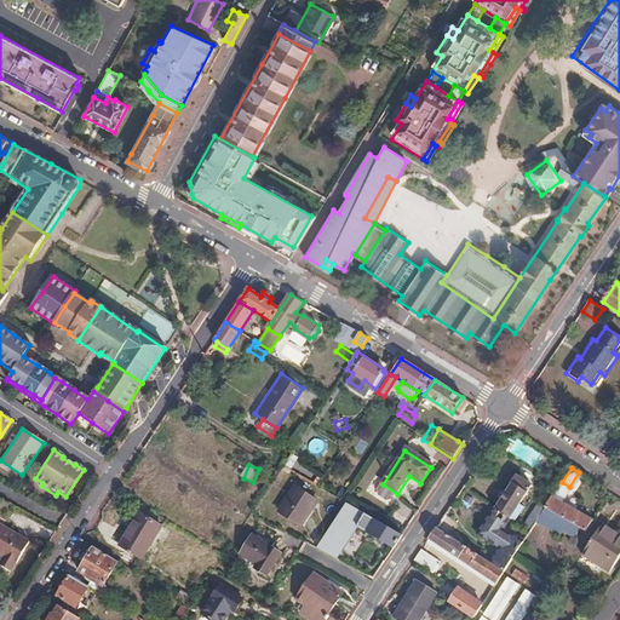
[(495,509),(507,517),(510,520),(520,505),(529,489),(530,486),(515,475),(510,482),(512,484),(495,509)]
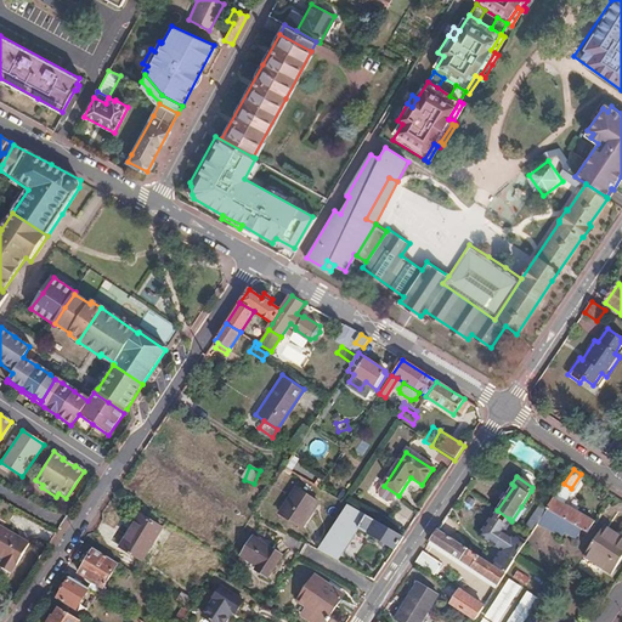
[(299,491),(282,516),(304,531),(320,505),(299,491)]
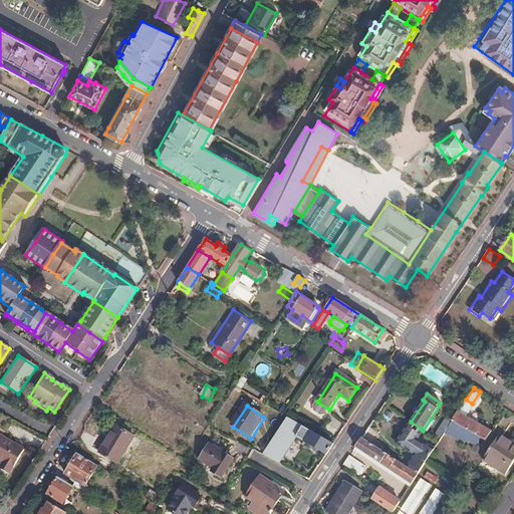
[(453,420),(474,433),(483,439),(485,441),(486,441),(494,429),(493,428),(490,427),(488,430),(458,412),(453,420)]
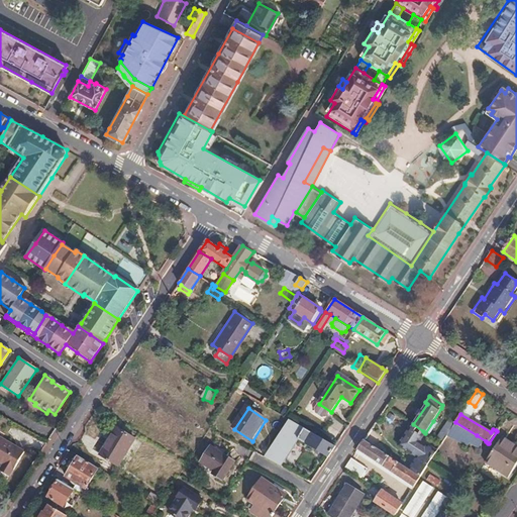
[(435,441),(440,444),(450,430),(455,422),(450,418),(435,441)]
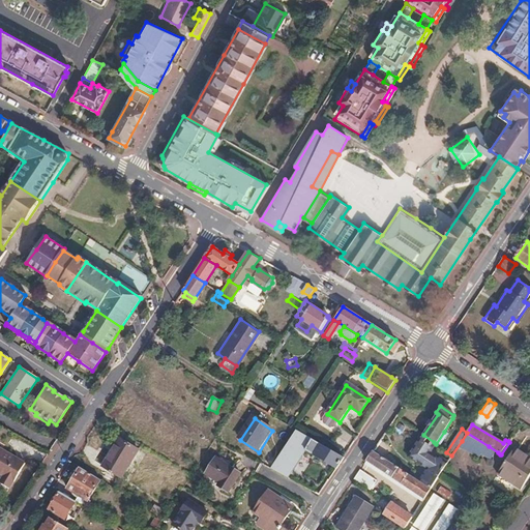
[(287,442),(270,469),(284,476),(300,449),(317,459),(335,468),(343,458),(328,449),(295,430),(287,442)]
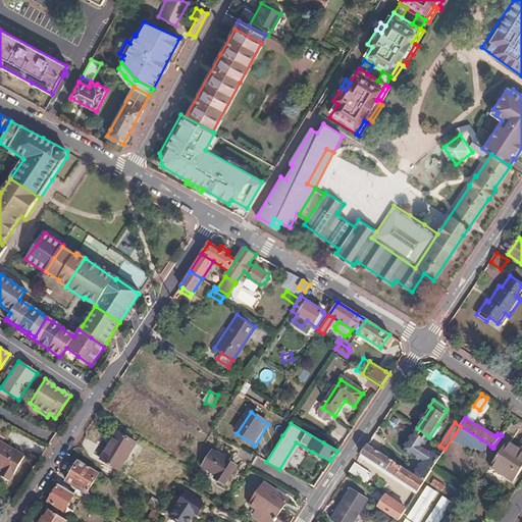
[(437,425),(429,437),(428,437),(433,440),(441,427),(437,425)]
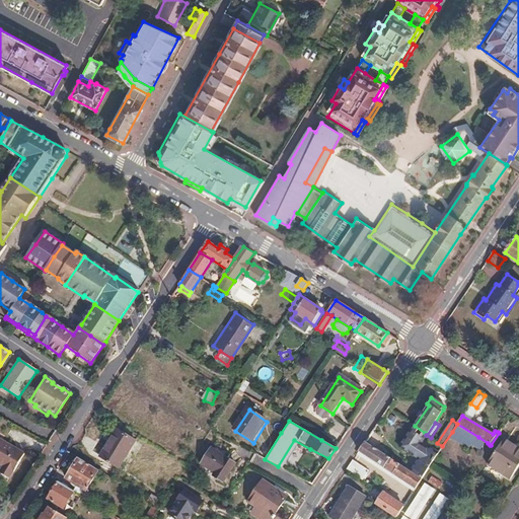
[(475,442),(478,437),(457,424),(452,432),(473,445),(475,442)]
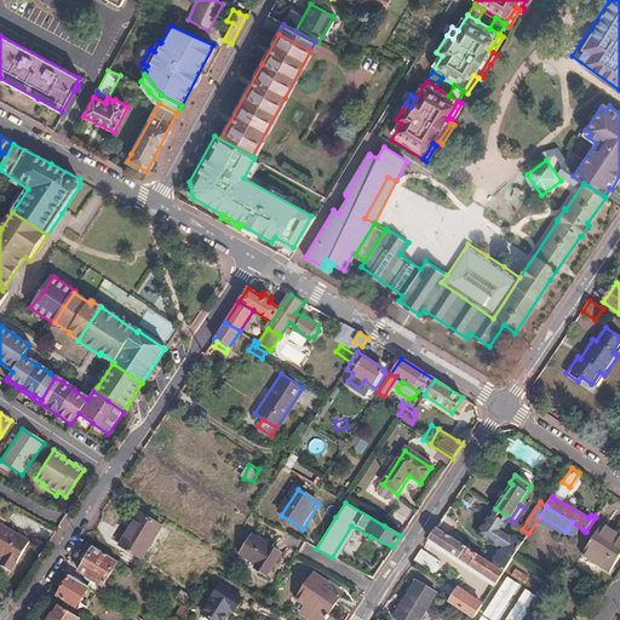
[(488,521),(495,509),(493,507),(476,534),(487,541),(497,527),(488,521)]
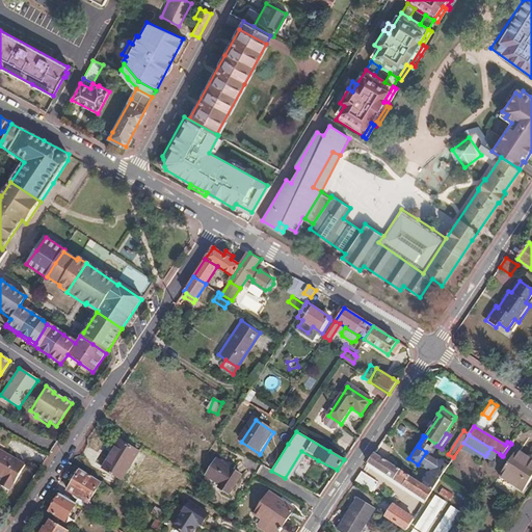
[(419,481),(431,490),(439,480),(450,463),(436,455),(435,455),(431,452),(435,444),(425,436),(419,447),(426,452),(418,464),(427,469),(419,481)]
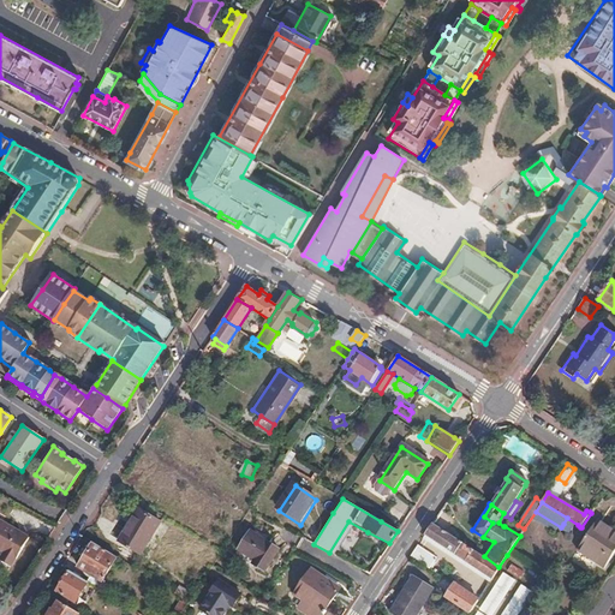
[(139,509),(120,542),(142,554),(161,523),(139,509)]
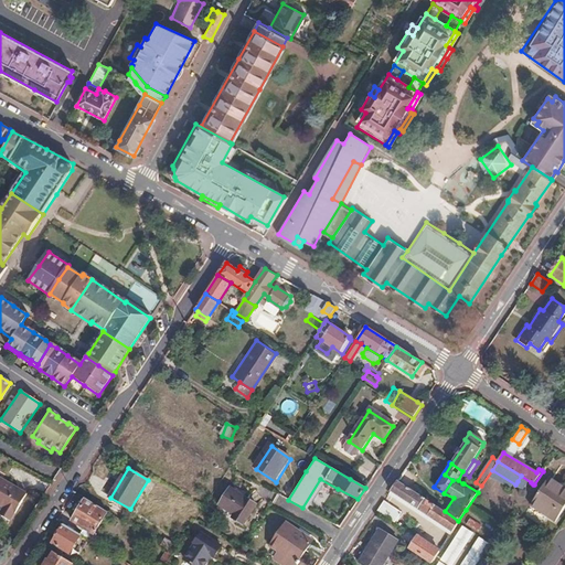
[(531,482),(521,476),(518,481),(528,487),(531,482)]
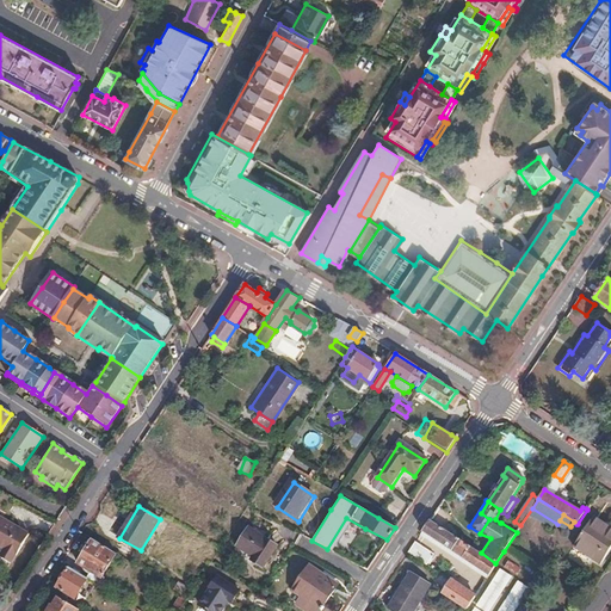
[(593,514),(591,518),(606,529),(609,525),(593,514)]
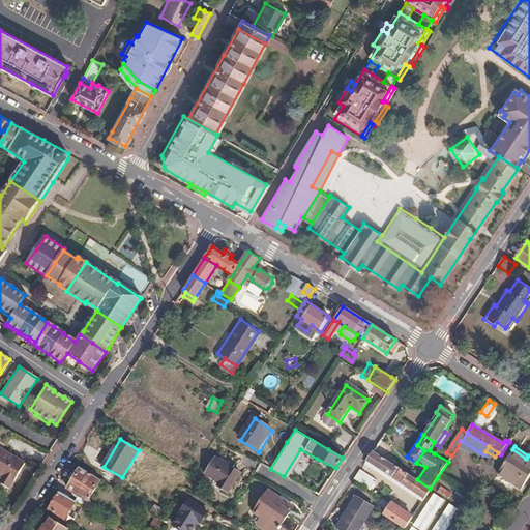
[(0,447),(0,473),(2,475),(0,478),(0,482),(8,489),(12,481),(13,482),(25,464),(0,447)]
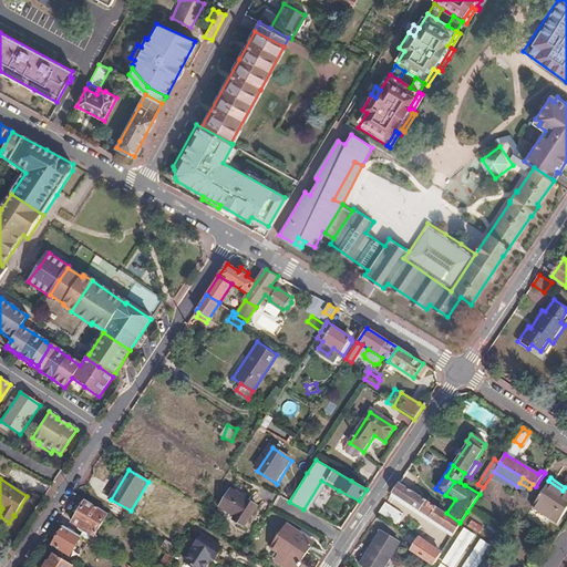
[(563,491),(548,481),(532,505),(557,523),(566,506),(566,488),(565,487),(563,491)]
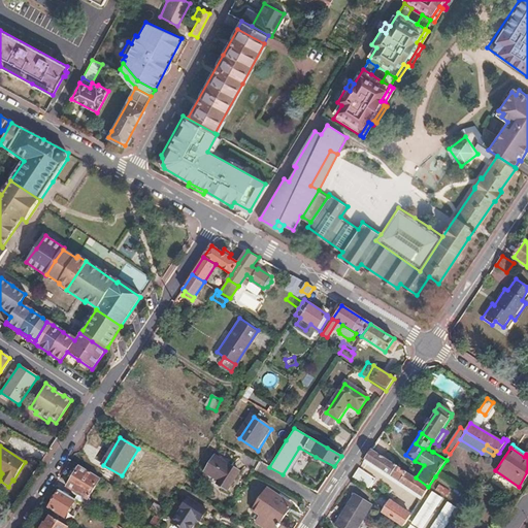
[(372,449),(364,460),(422,497),(428,487),(416,477),(372,449)]
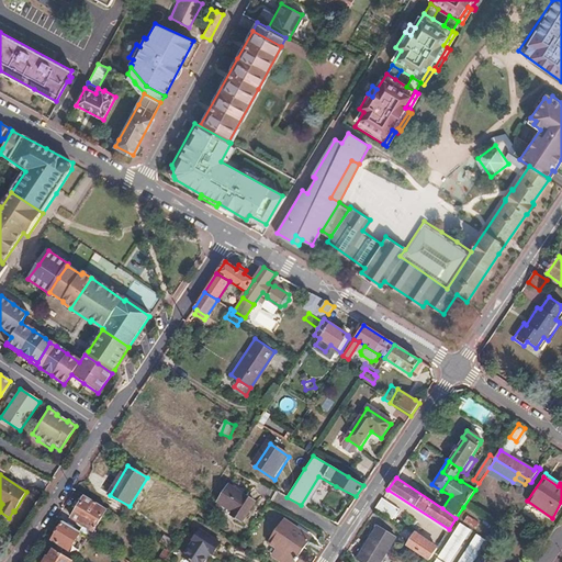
[(227,486),(217,503),(232,513),(231,516),(242,523),(254,504),(227,486)]
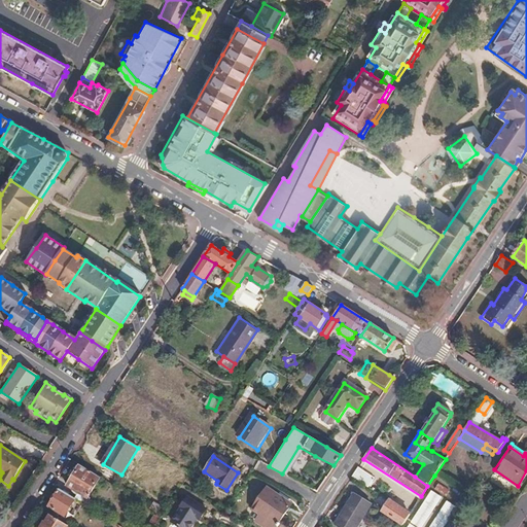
[(74,498),(75,498),(86,505),(91,497),(88,496),(100,477),(80,464),(68,485),(78,492),(74,498)]
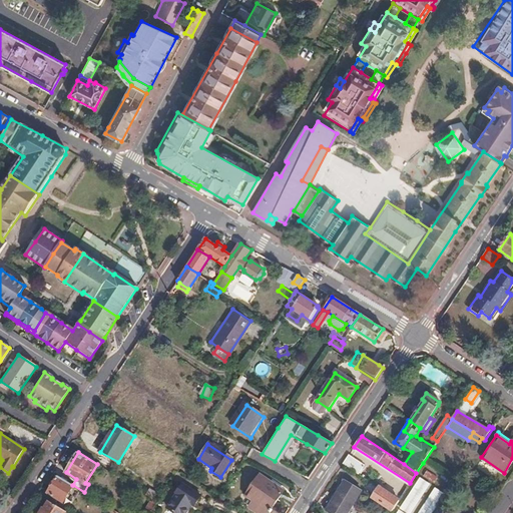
[(349,456),(343,465),(356,473),(362,464),(349,456)]
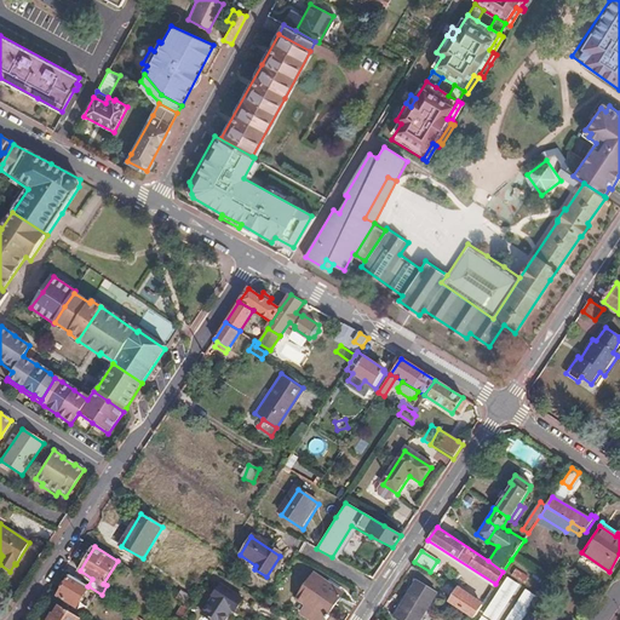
[(313,574),(296,598),(304,604),(299,613),(310,619),(323,619),(342,593),(313,574)]
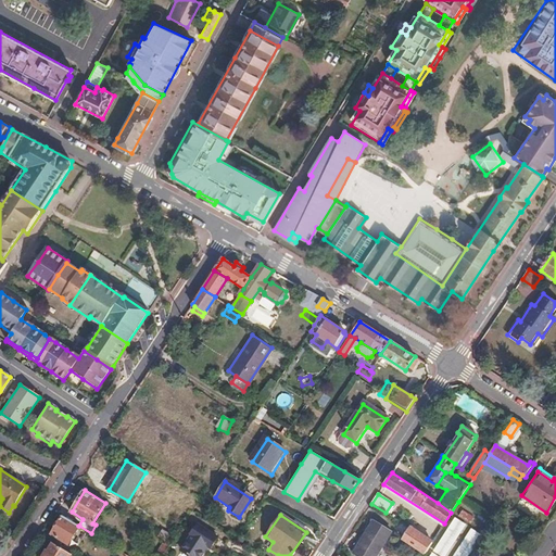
[(78,526),(63,516),(52,534),(68,544),(79,526),(78,526)]
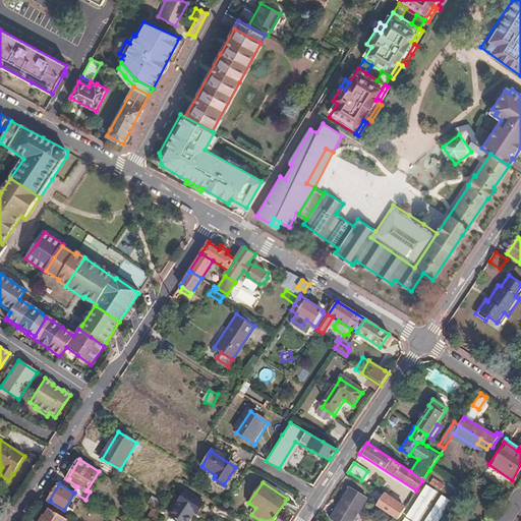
[(349,489),(332,519),(335,520),(352,520),(365,499),(349,489)]
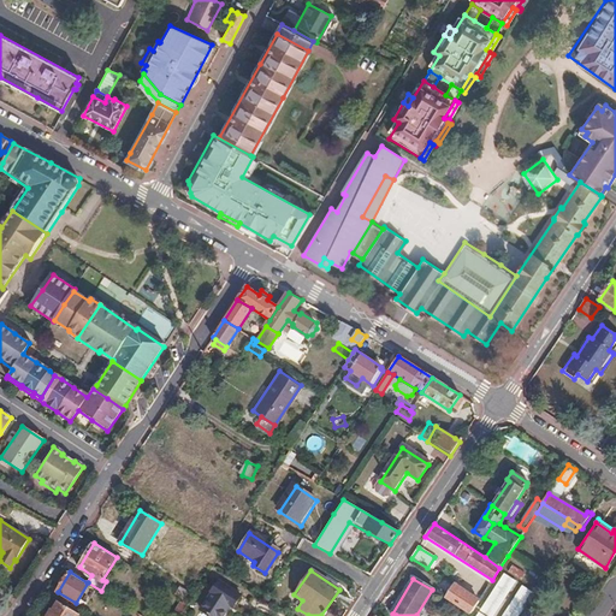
[(219,582),(200,611),(207,615),(223,615),(229,608),(232,610),(241,597),(219,582)]
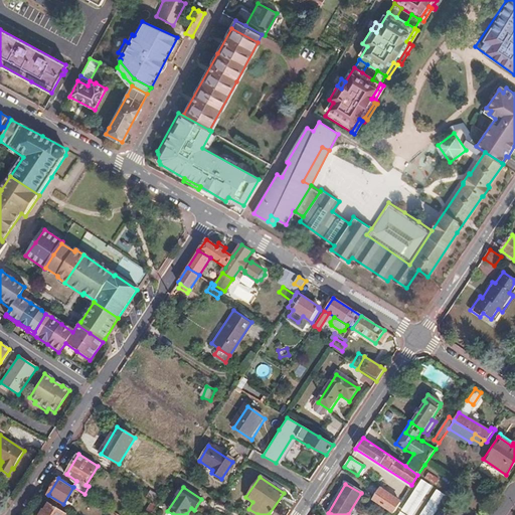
[(372,499),(393,513),(400,502),(378,489),(372,499)]
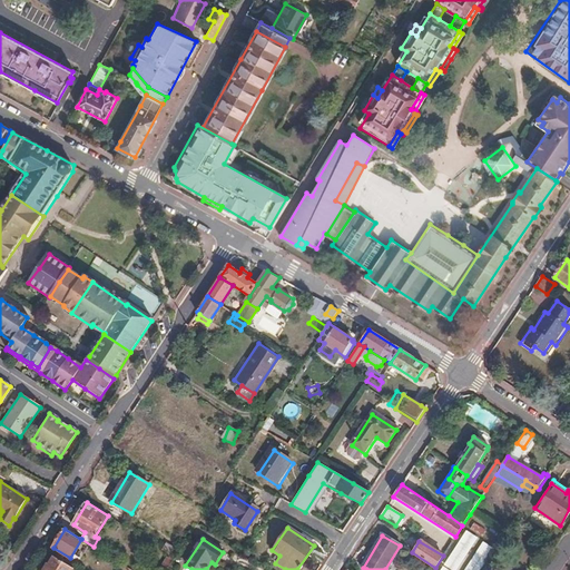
[(454,549),(440,569),(454,569),(464,556),(454,549)]
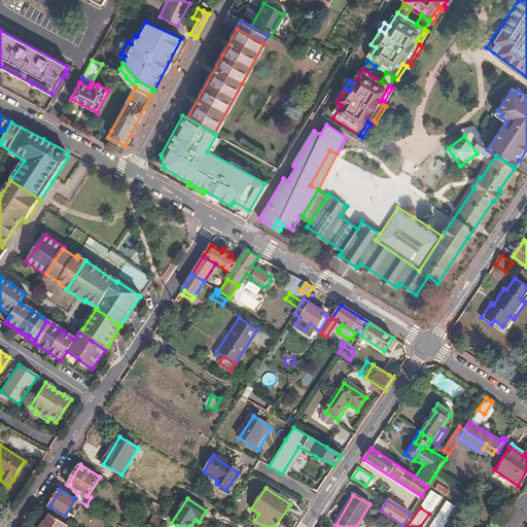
[(163,516),(156,513),(150,523),(156,526),(163,516)]
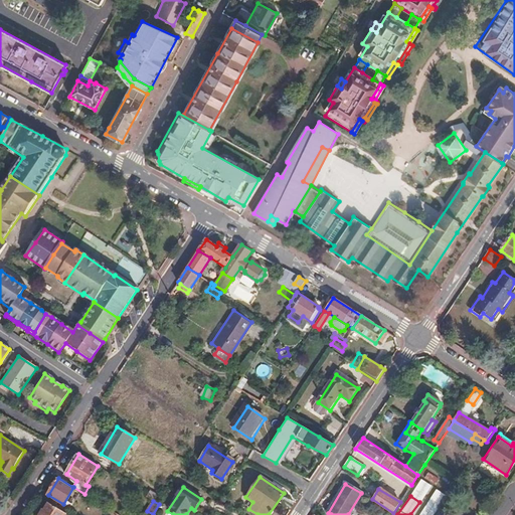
[(65,514),(66,514),(49,503),(44,511),(42,511),(39,514),(65,514)]
